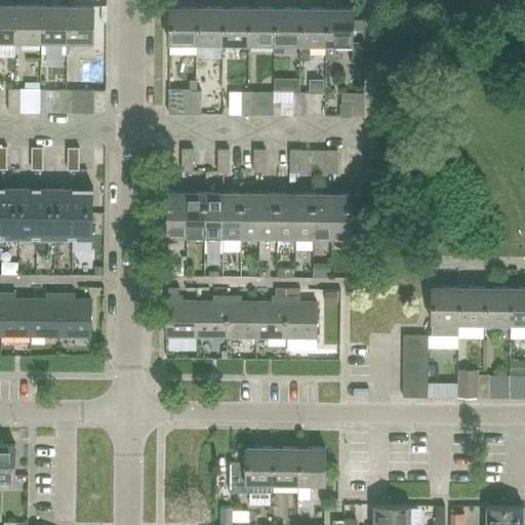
[(0,42),(15,42),(15,5),(0,5),(0,42)]
